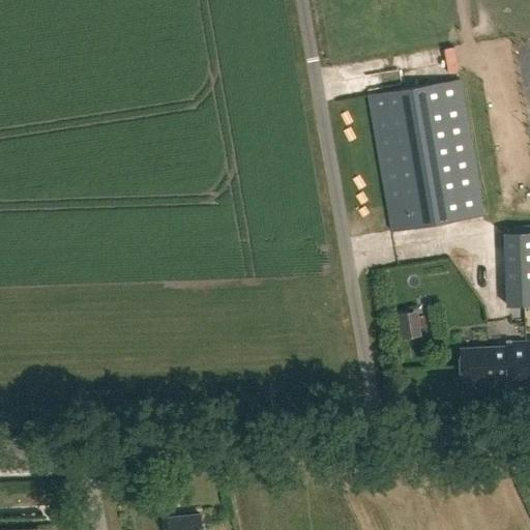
[(481,217),(458,81),(366,96),(390,233),(481,217)]
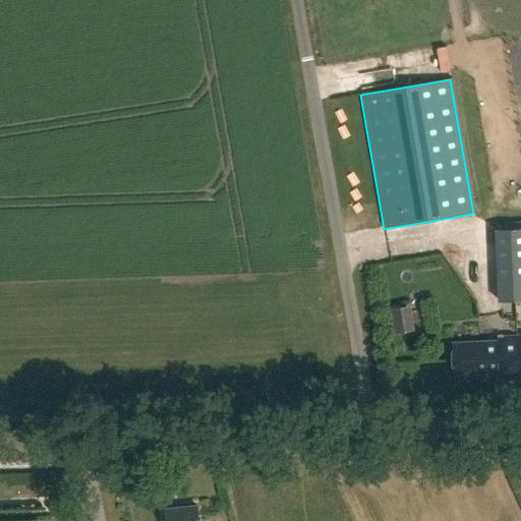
[(520,298),(520,228),(494,230),(498,300),(520,298)]
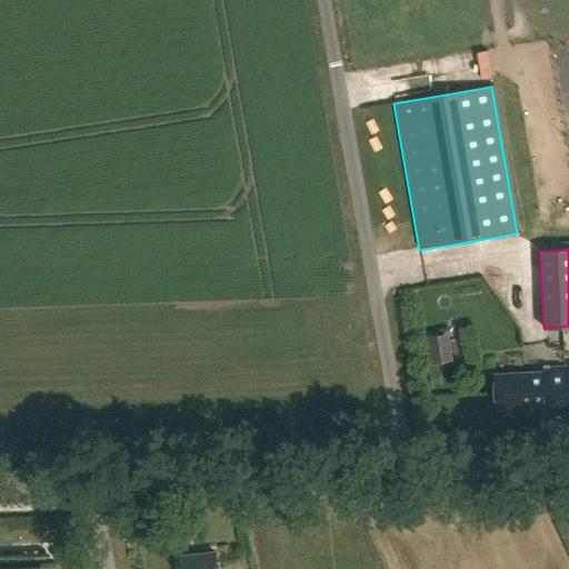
[(427,338),(431,362),(456,359),(451,333),(427,338)]
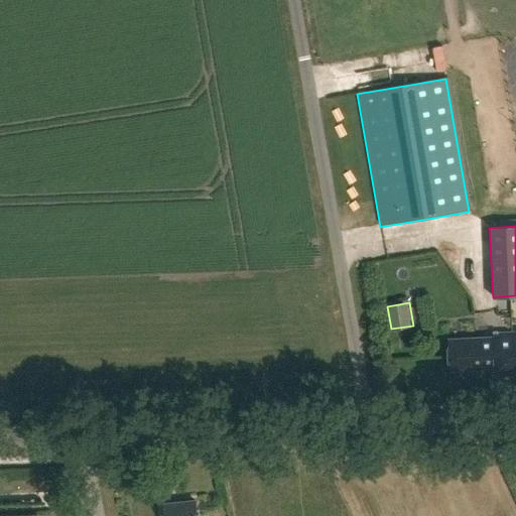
[(515,385),(515,334),(494,335),(494,339),(447,340),(448,373),(494,372),(494,378),(508,386),(515,385)]
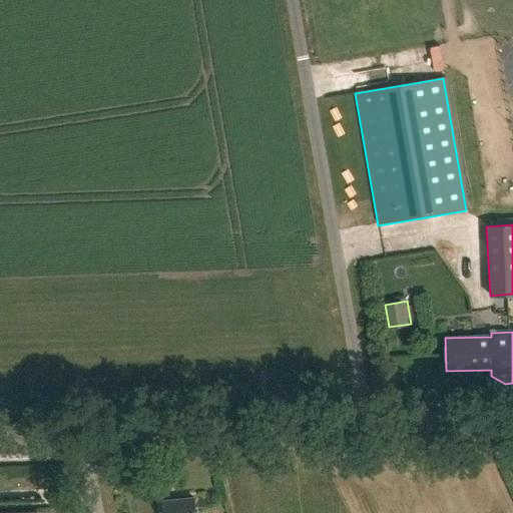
[(195,512),(194,499),(166,503),(166,512),(195,512)]
